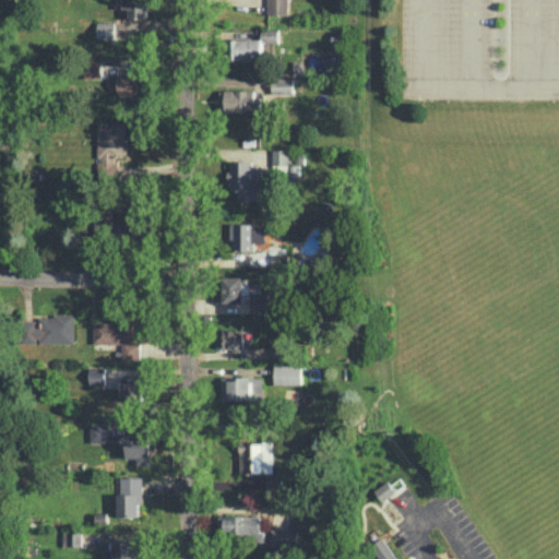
[(147,18),(146,0),(123,0),(125,9),(129,9),(129,18),(147,18)]
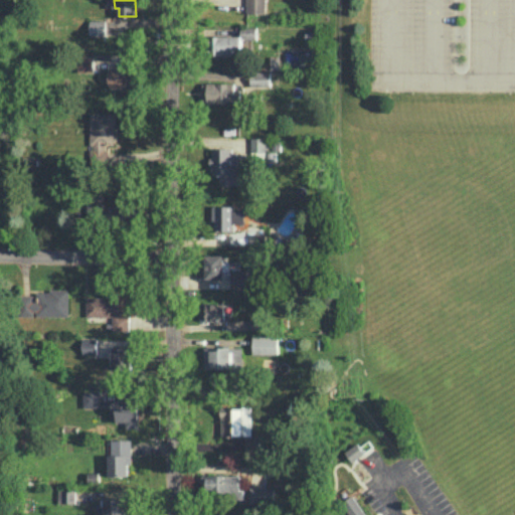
[(245,0),(246,13),(265,13),(265,0),(245,0)]
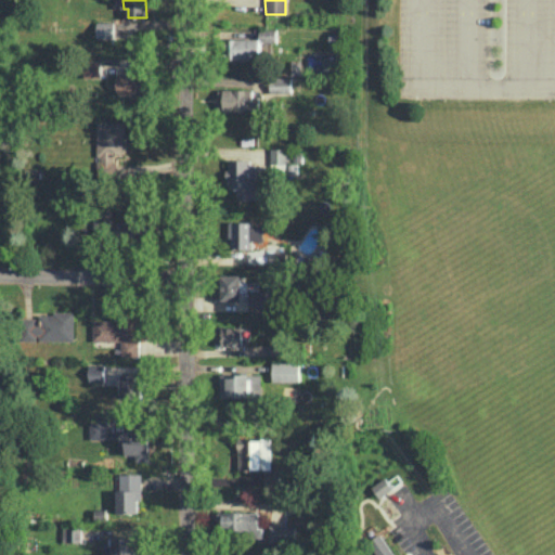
[(114,21),(97,22),(98,38),(115,38),(114,21)]
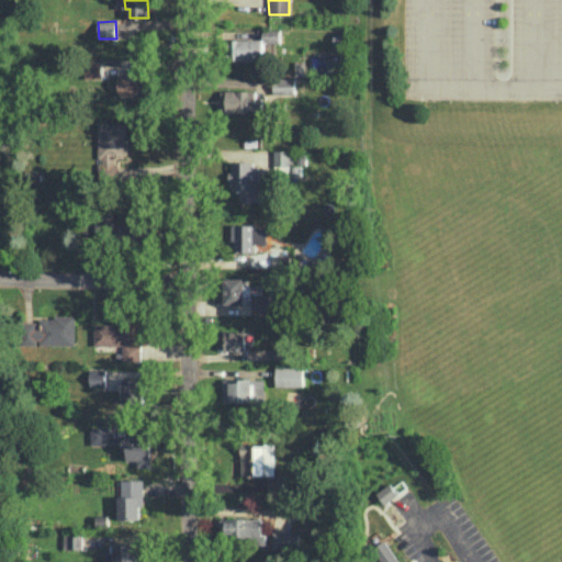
[(262,29),(262,42),(279,42),(279,30),(262,29)]
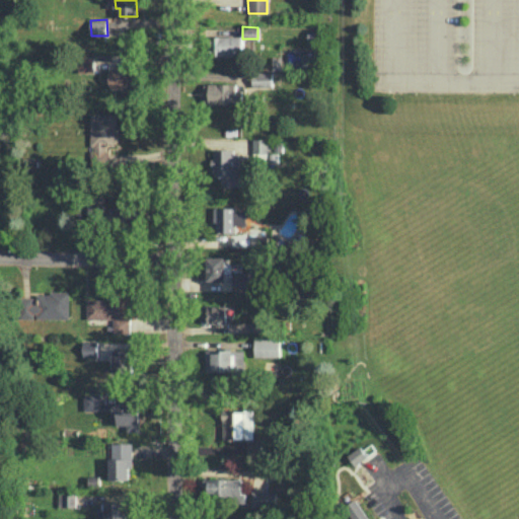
[(217,55),(242,55),(243,35),(218,35),(217,55)]
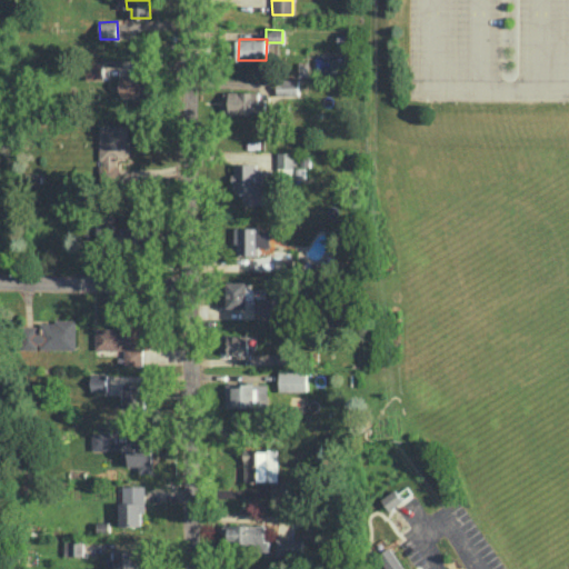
[(103,78),(103,62),(87,62),(87,78),(103,78)]
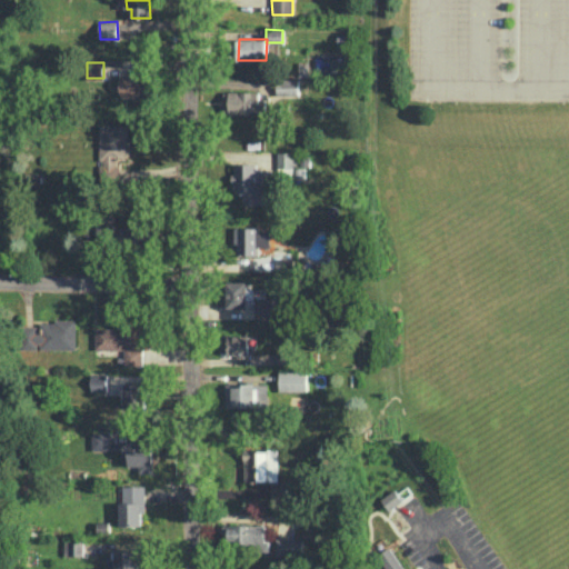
[(120,97),(151,97),(150,75),(120,76),(120,97)]
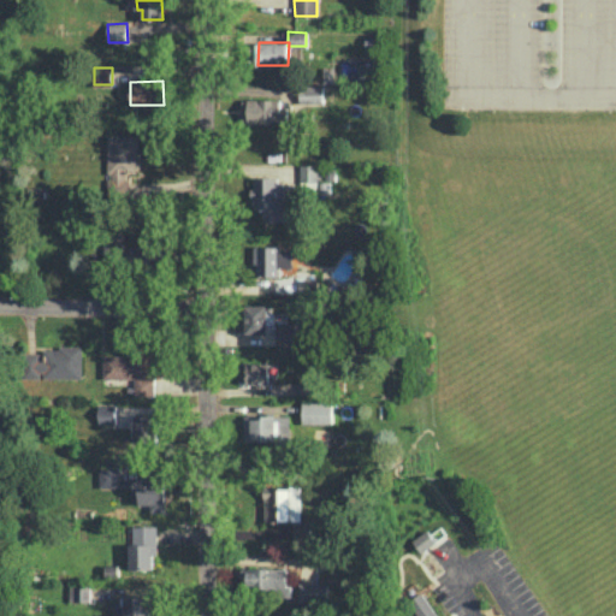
[(323,102),(323,84),(300,84),(300,102),(323,102)]
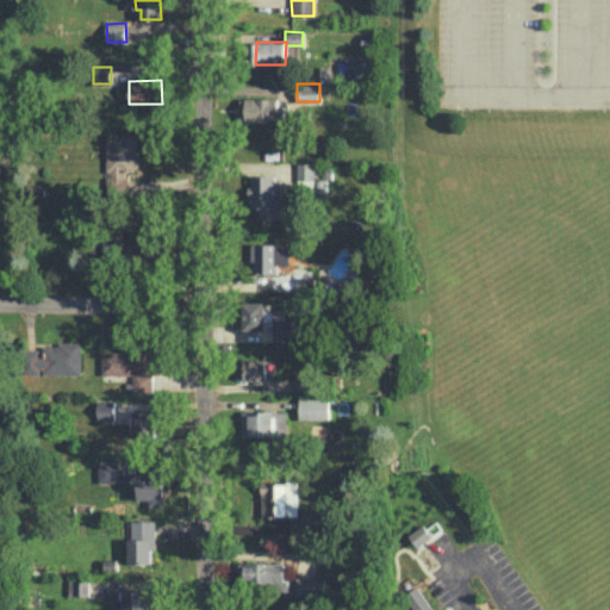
[(282,98),(246,98),(246,120),(282,120),(282,98)]
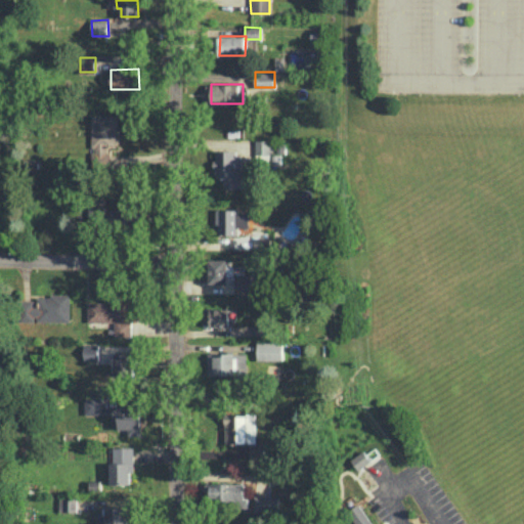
[(117,114),(91,115),(92,167),(110,167),(108,146),(118,146),(117,114)]
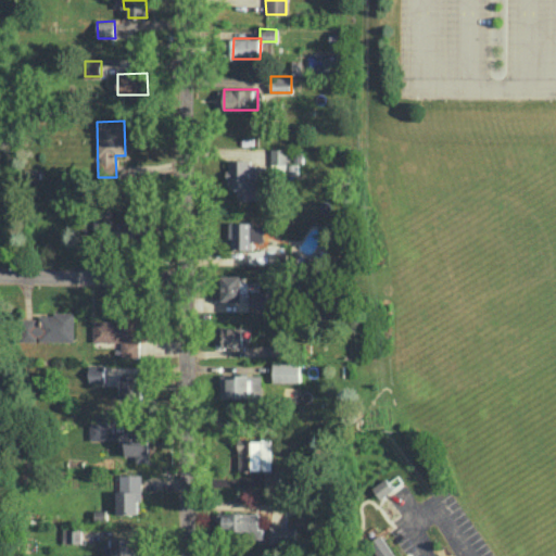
[(270,162),(288,162),(288,148),(270,148),(270,162)]
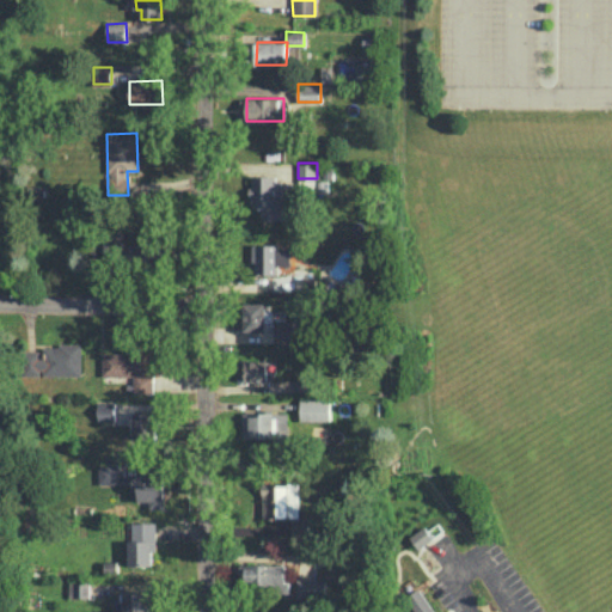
[(280,219),(280,175),(250,176),(250,208),(261,208),(261,219),(280,219)]
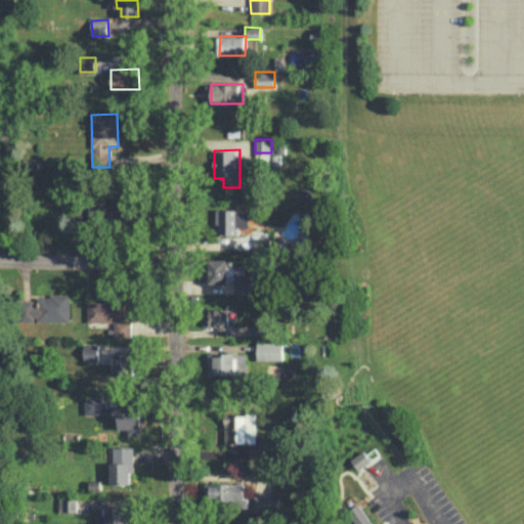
[(88,222),(105,221),(105,195),(88,195),(88,222)]
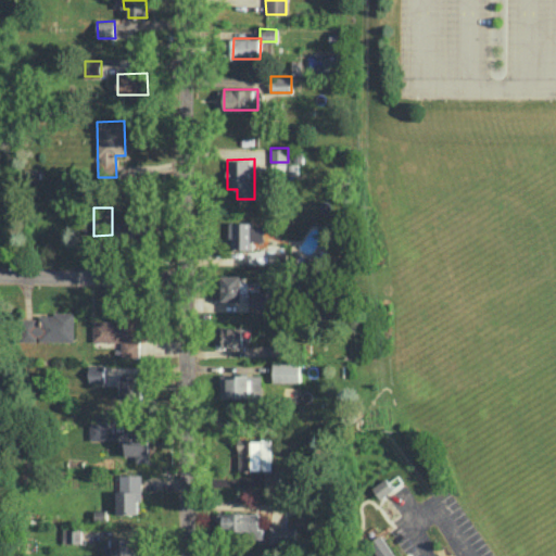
[(263,241),(264,222),(230,222),(229,249),(252,249),(252,241),(263,241)]
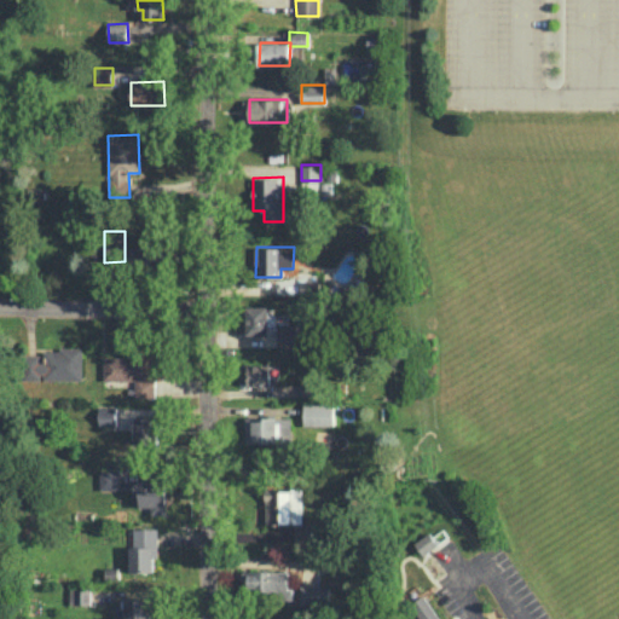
[(247,335),(268,335),(268,305),(247,306),(247,335)]
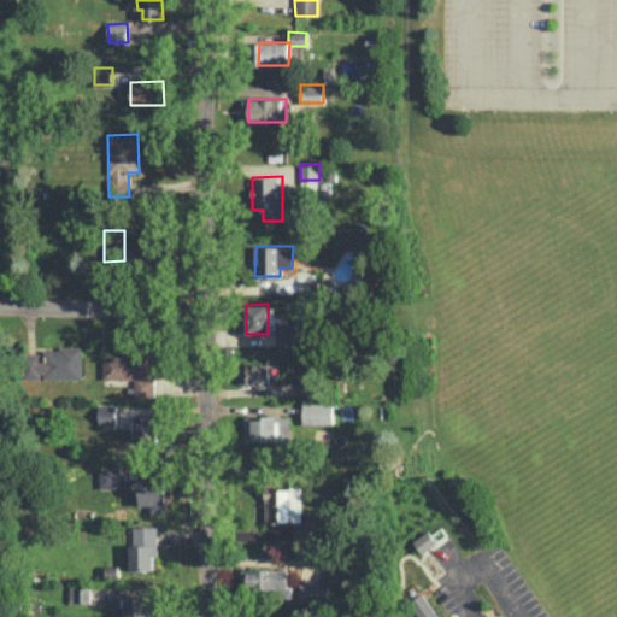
[(300,345),(300,324),(277,323),(276,345),(300,345)]
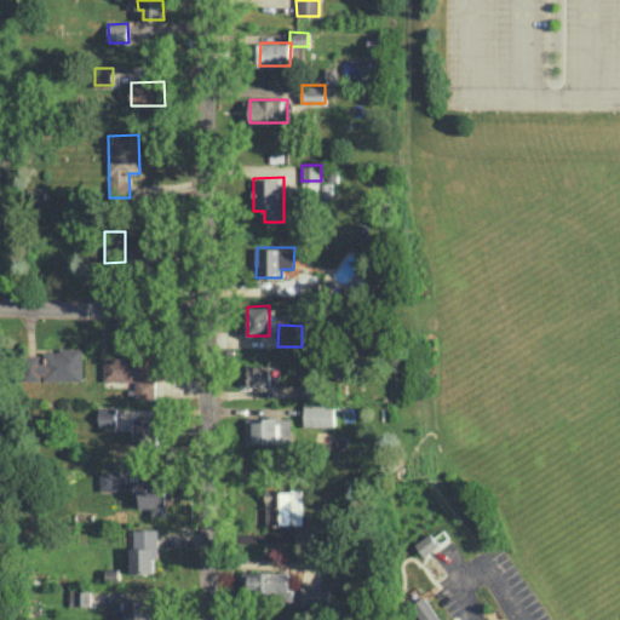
[(82,380),(82,349),(42,349),(42,355),(27,355),(26,379),(41,379),(82,380)]
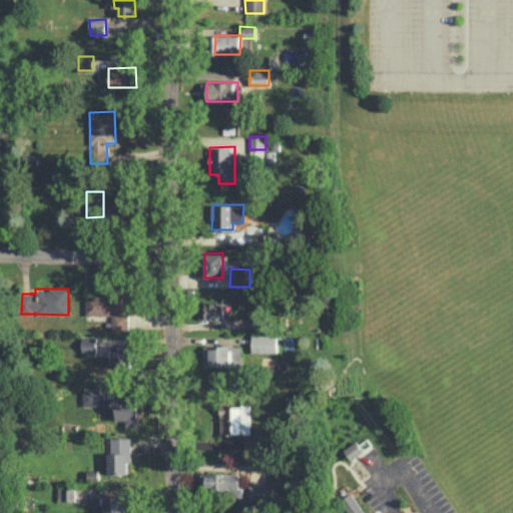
[(85,296),(86,315),(111,314),(111,329),(130,329),(129,295),(85,296)]
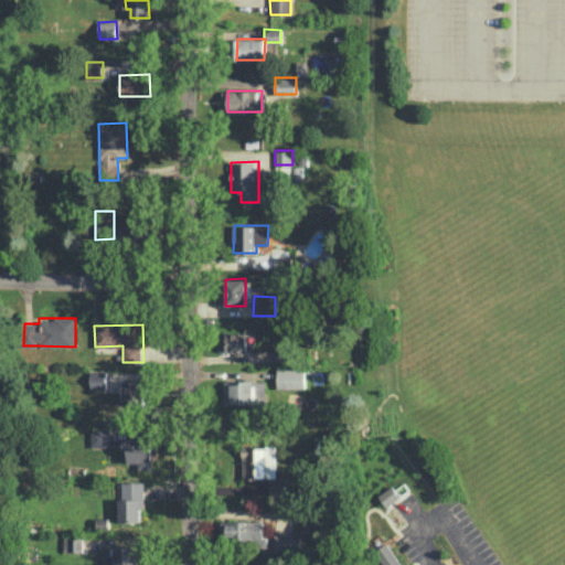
[(220,351),(246,351),(247,333),(221,332),(220,351)]
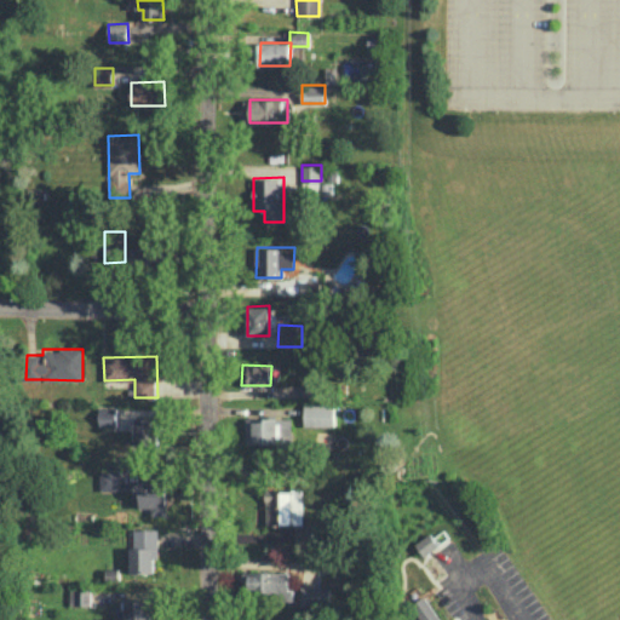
[(333,425),(333,405),(303,405),(303,425),(333,425)]
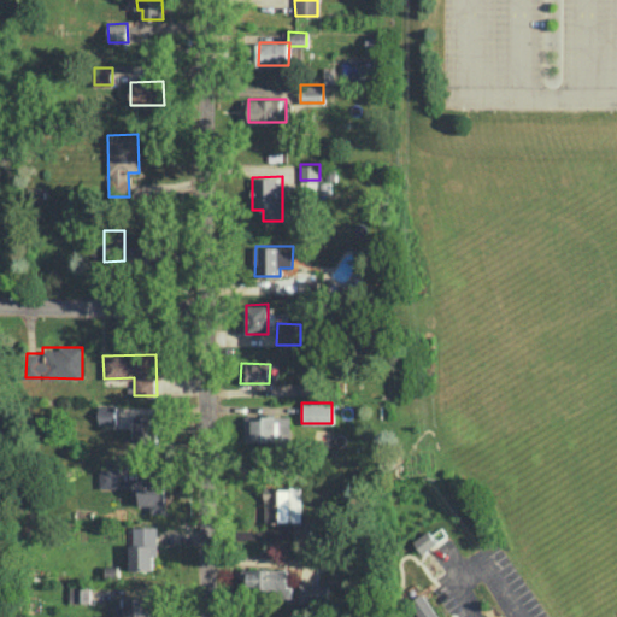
[(99,425),(116,424),(116,405),(98,405),(99,425)]
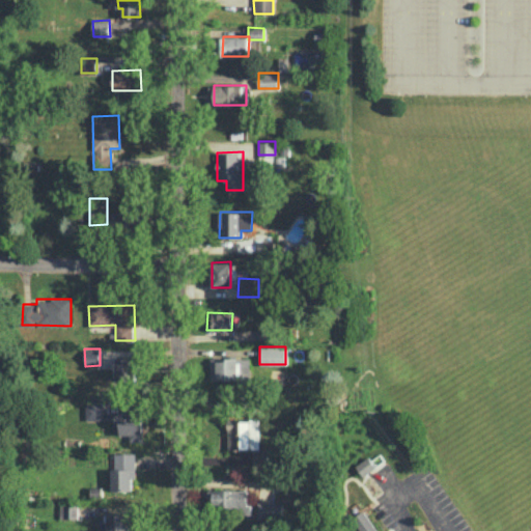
[(114,380),(135,381),(136,358),(115,357),(114,380)]
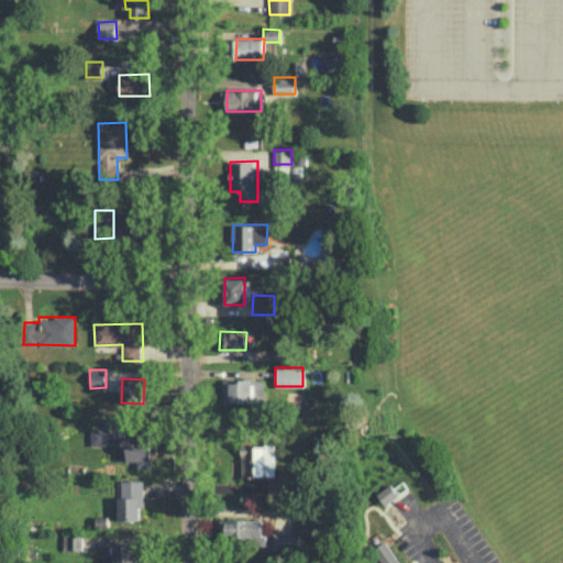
[(230,401),(264,403),(265,381),(231,379),(230,401)]
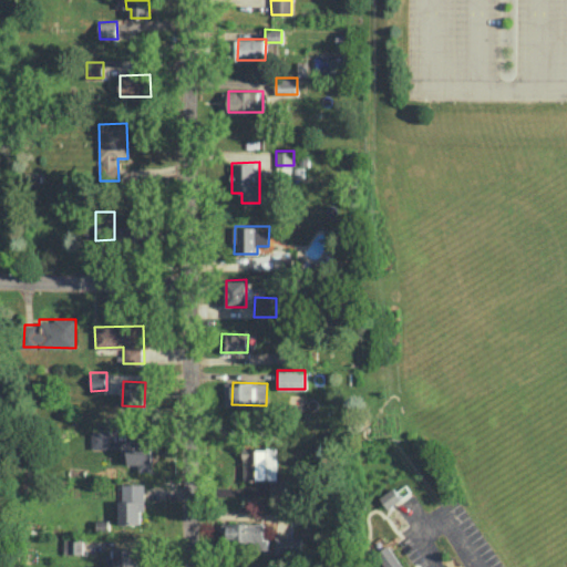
[(124,439),(124,463),(133,463),(133,470),(153,471),(153,439),(124,439)]
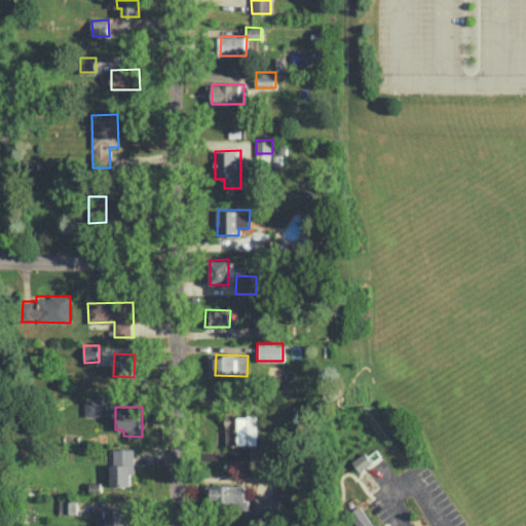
[(225,445),(257,444),(257,413),(224,414),(225,445)]
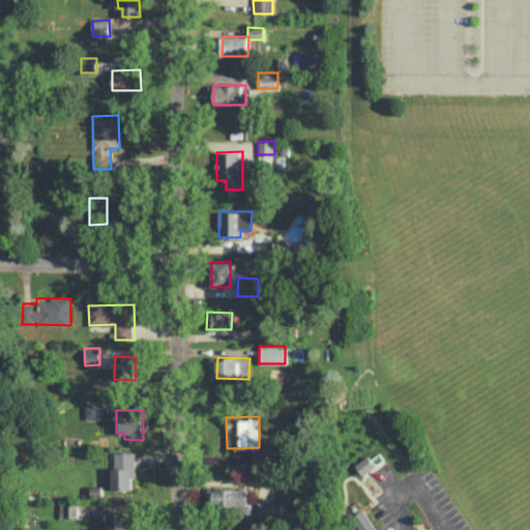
[(251,448),(252,464),(267,463),(267,447),(251,448)]
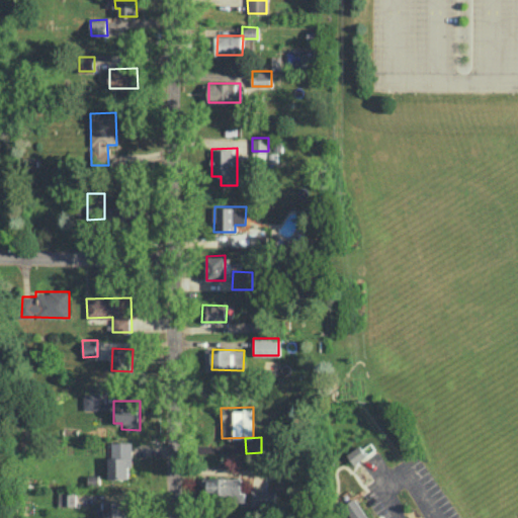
[(109,478),(131,478),(130,441),(109,441),(109,478)]
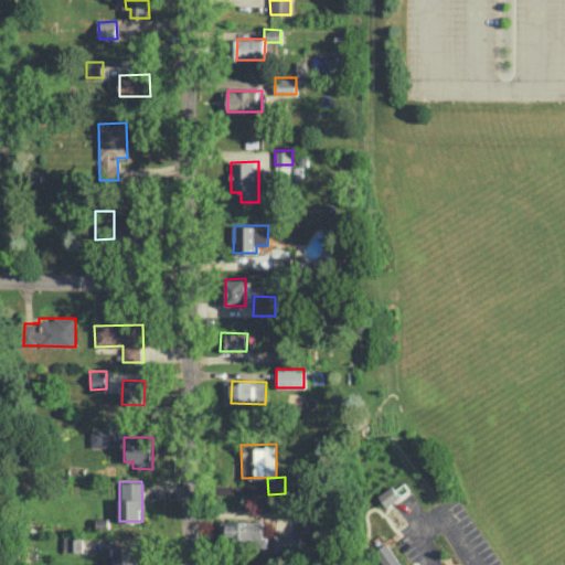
[(377,494),(386,505),(400,497),(392,486),(377,494)]
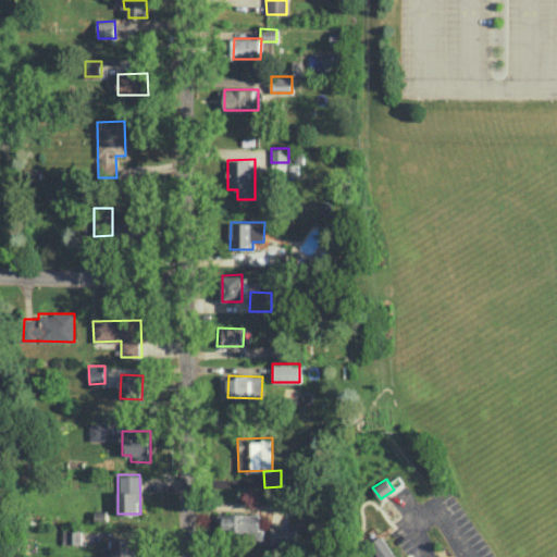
[(251,531),(251,541),(263,541),(263,528),(259,528),(259,514),(218,512),(218,531),(251,531)]
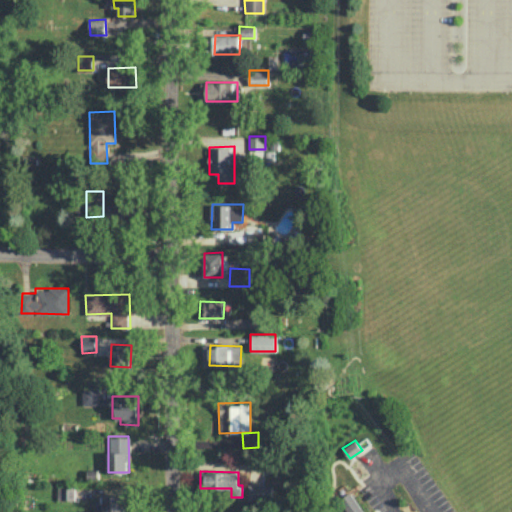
[(272,484),(248,484),(248,500),(271,501),(272,484)]
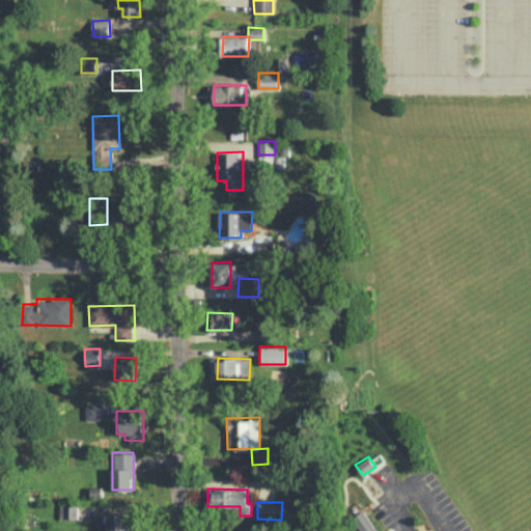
[(59,518),(78,518),(78,504),(59,503),(59,518)]
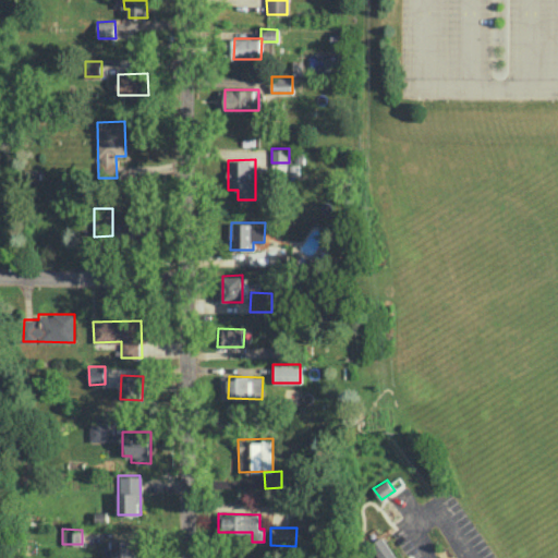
[(400,557),(386,533),(370,543),(378,557),(400,557)]
